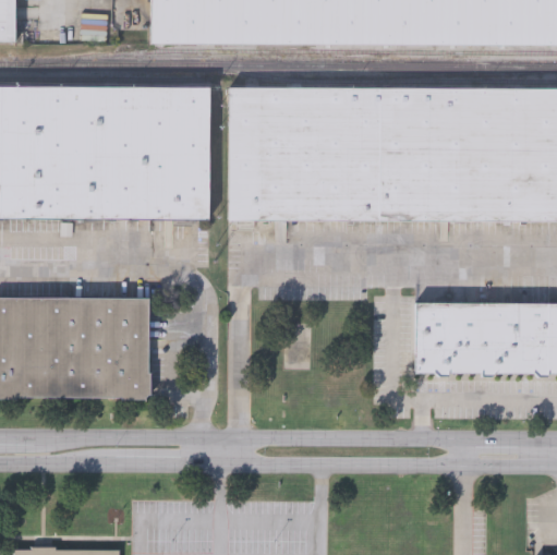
[(14,0),(14,40),(0,39),(0,0),(14,0)]
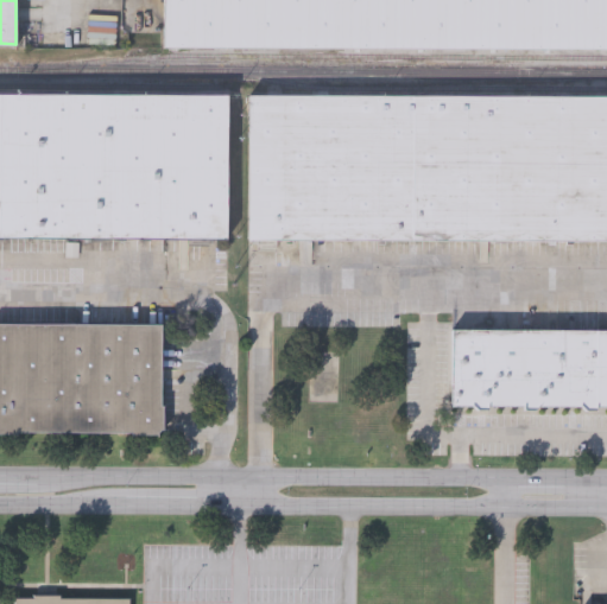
[(606,45),(165,45),(165,0),(606,0),(606,45)]
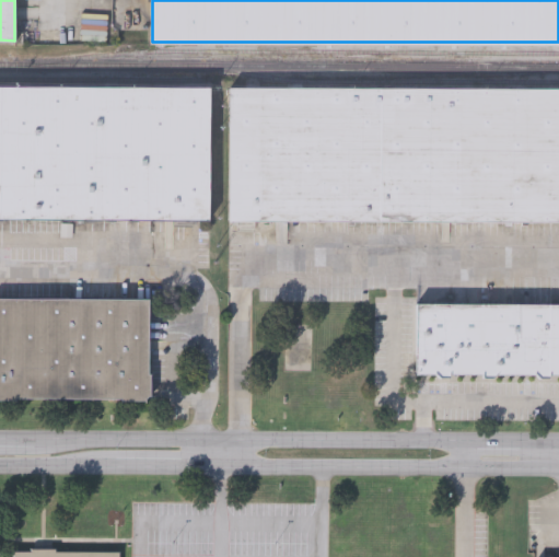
[(210,222),(0,220),(0,86),(211,89),(210,222)]
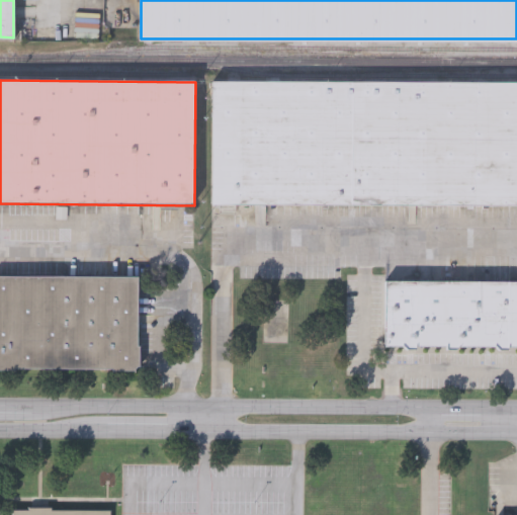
[(516,205),(212,205),(213,81),(516,81),(516,205)]
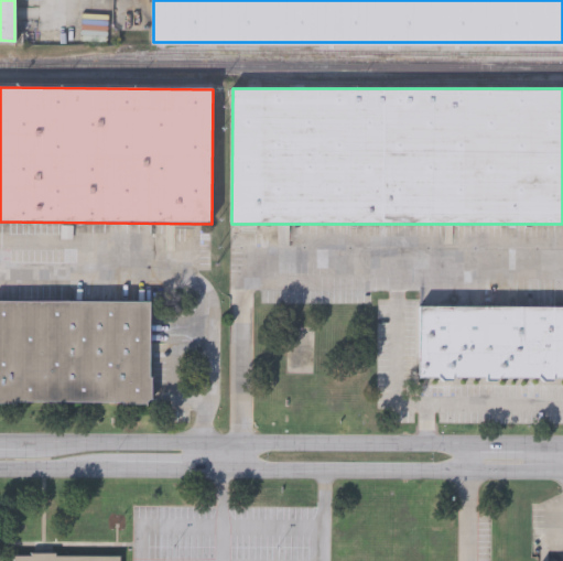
[(151,403),(0,402),(0,301),(152,302),(151,403)]
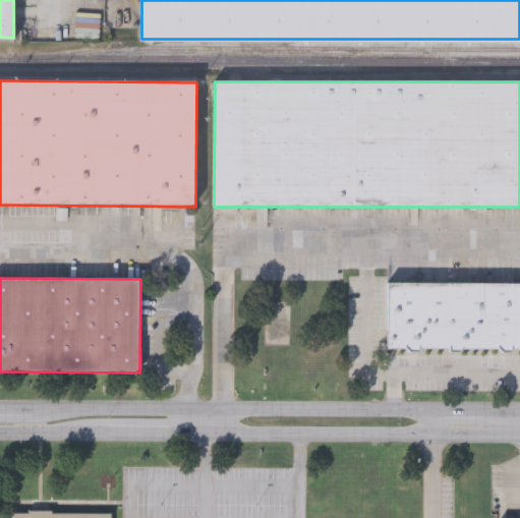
[(519,349),(389,349),(389,283),(519,283),(519,349)]
